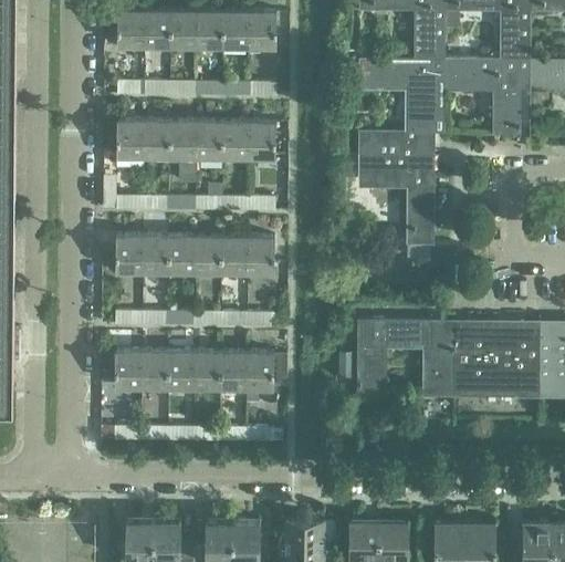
[(0,0),(0,392),(7,392),(7,361),(21,361),(21,329),(7,329),(8,0),(0,0)]
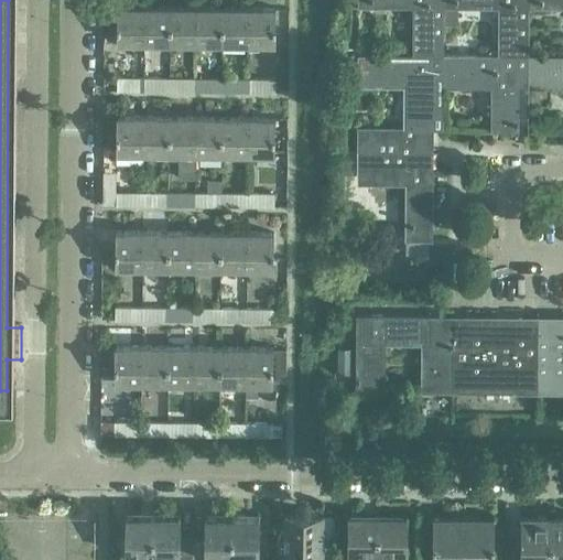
[(443,10),(443,0),(358,0),(358,10),(419,10),(419,57),(443,57),(443,10)]
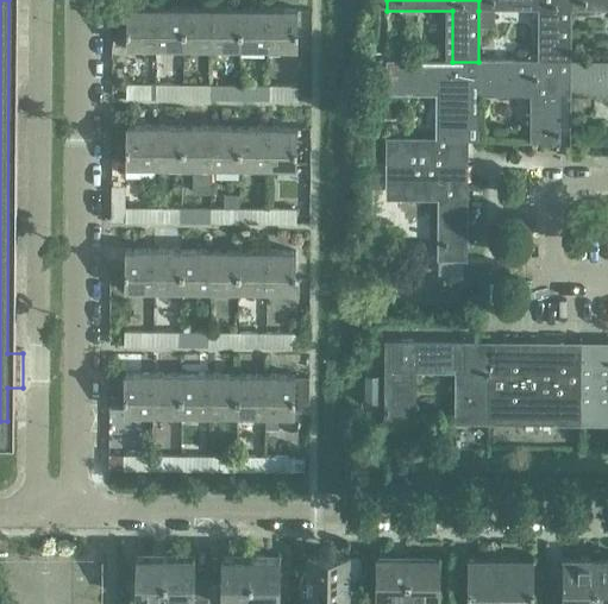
[(571,0),(478,0),(478,11),(545,11),(545,62),(571,62),(571,11),(571,0)]
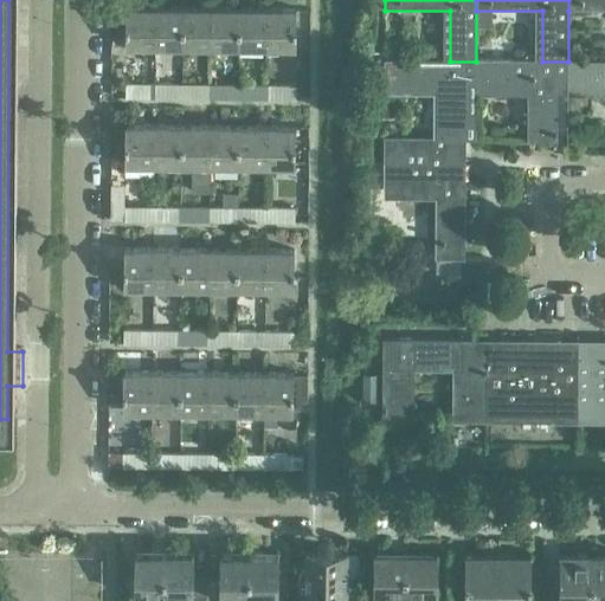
[(604,0),(568,0),(568,11),(604,11),(604,0)]
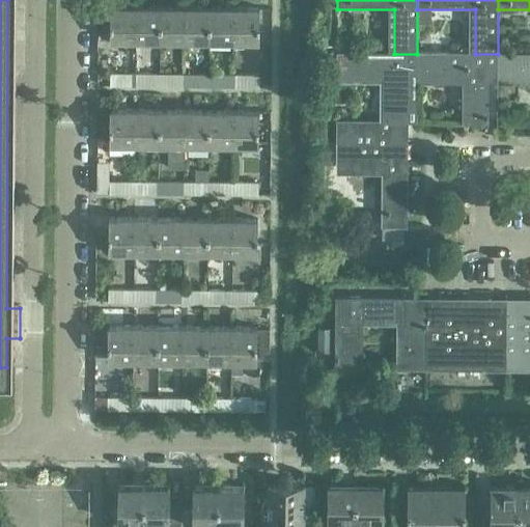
[(111,43),(136,43),(136,9),(111,9),(111,43)]
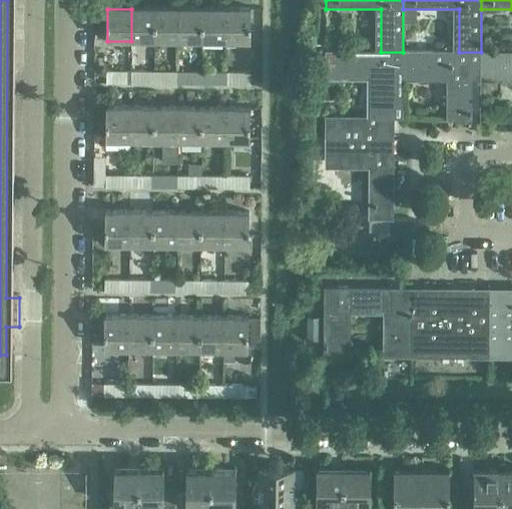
[(131,9),(131,41),(154,41),(155,9),(131,9)]
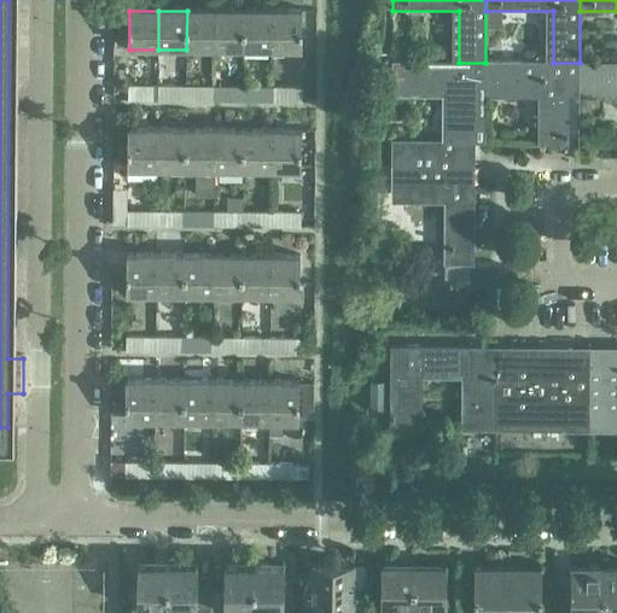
[(186,50),(215,51),(215,11),(187,11),(186,50)]
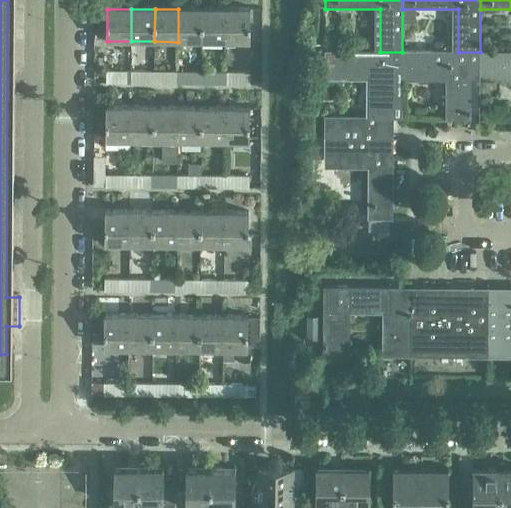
[(178,42),(201,42),(202,9),(178,9),(178,42)]
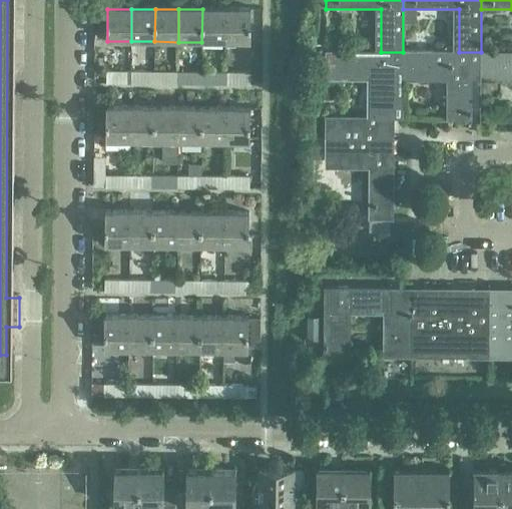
[(201,42),(225,42),(225,10),(202,9),(201,42)]
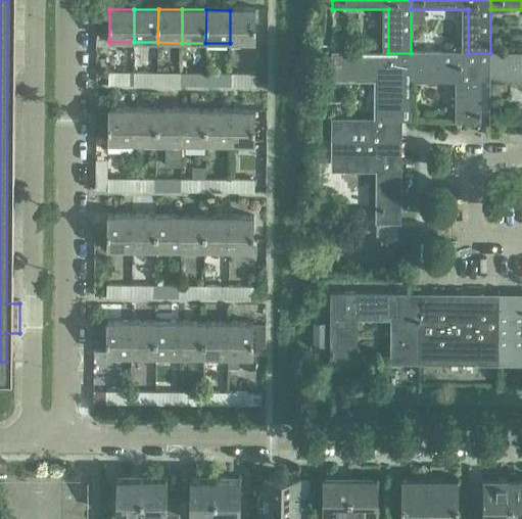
[(255,10),(230,10),(230,43),(254,43),(255,10)]
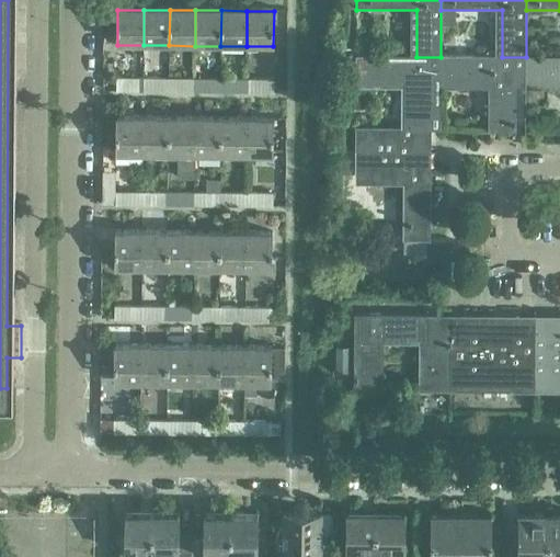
[(356,132),(355,152),(430,152),(431,81),(441,81),(441,57),(416,57),(356,57),(356,81),(403,81),(403,132),(356,132)]
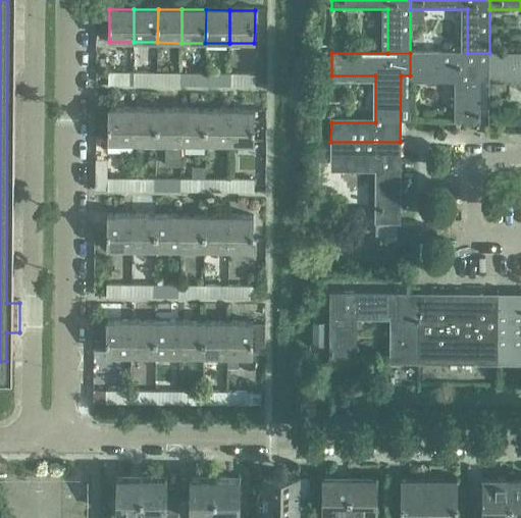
[(455,122),(479,122),(480,75),(489,75),(489,53),(467,53),(410,53),(410,75),(456,75),(455,122)]
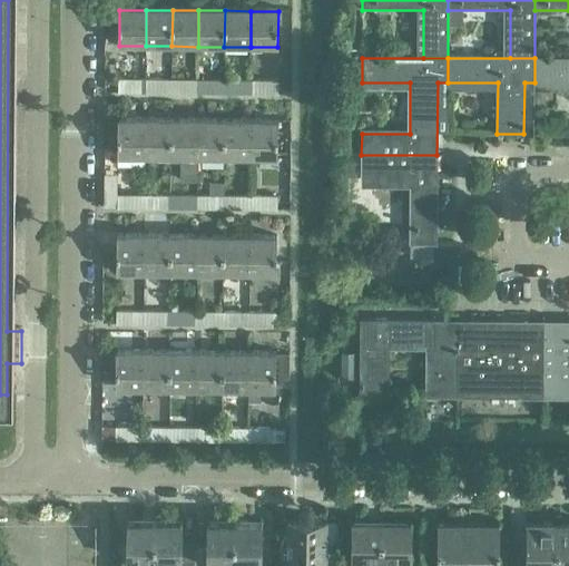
[(568,58),(535,58),(535,83),(568,83),(568,58)]
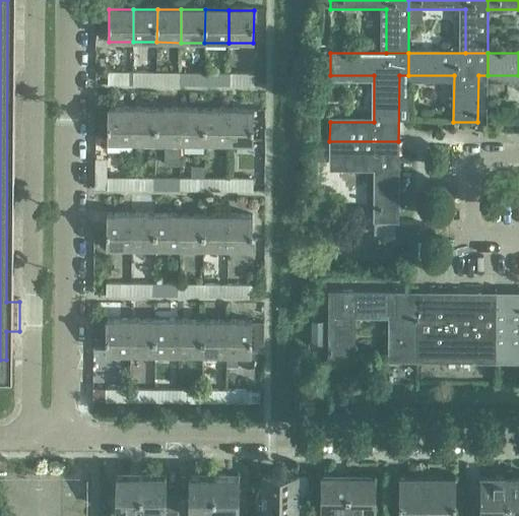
[(190,74),(181,74),(181,87),(204,87),(205,74),(205,65),(190,64),(190,74)]
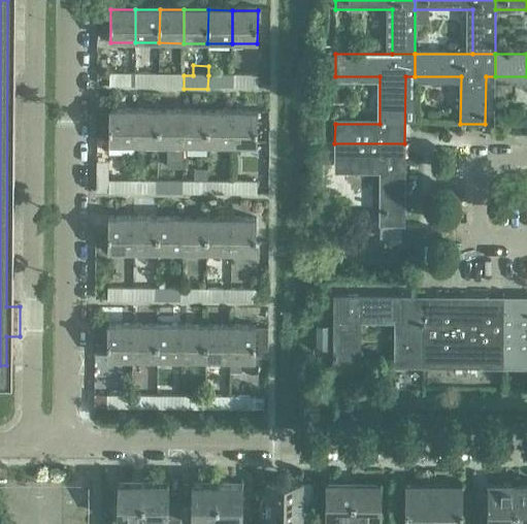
[(135,89),(135,75),(108,75),(108,88),(135,89)]
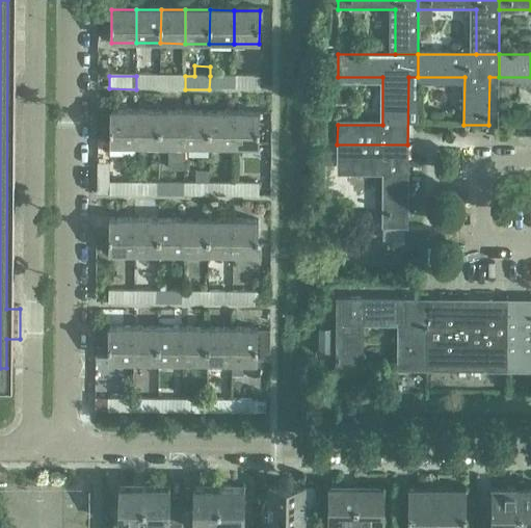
[(160,76),(136,76),(136,89),(160,89),(160,76)]
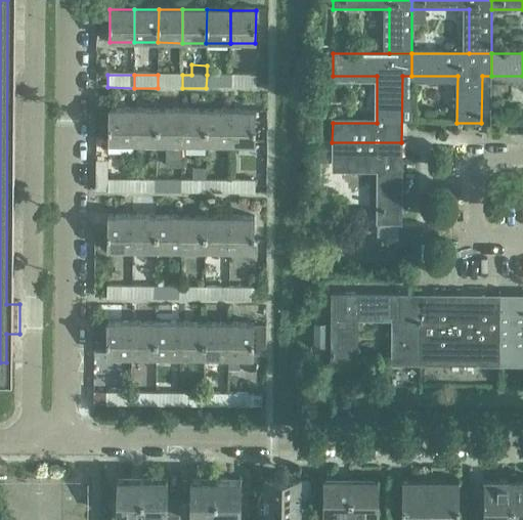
[(182,88),(182,75),(158,75),(158,88),(182,88)]
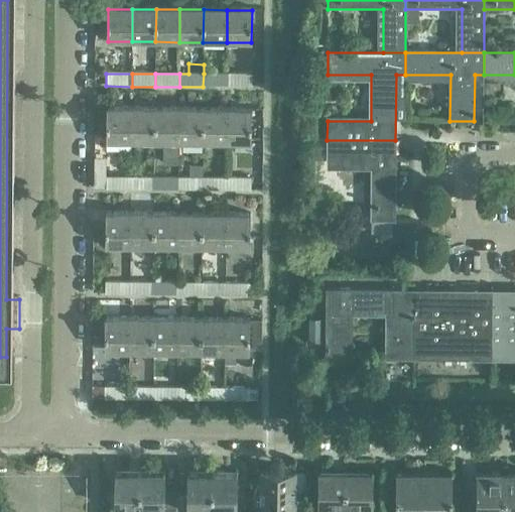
[(203,87),(227,87),(227,74),(204,74),(203,87)]
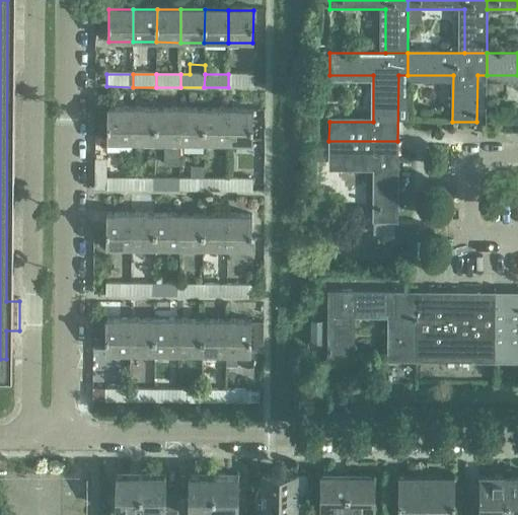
[(253,74),(228,74),(228,87),(253,87),(253,74)]
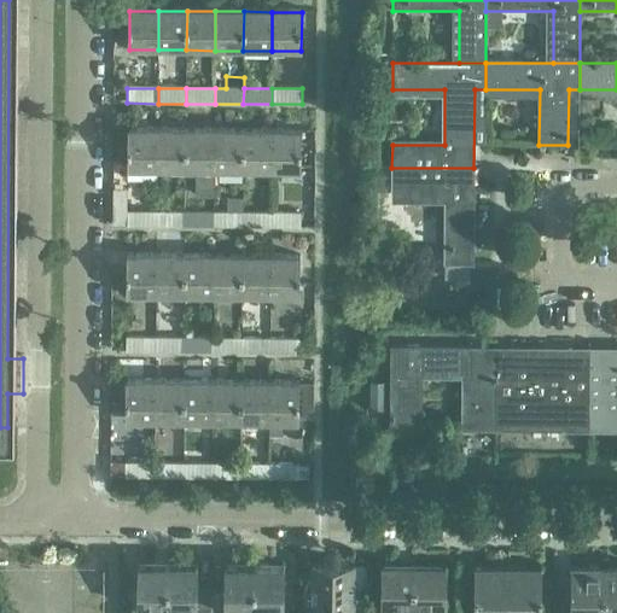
[(127,170),(156,171),(157,132),(127,132),(127,170)]
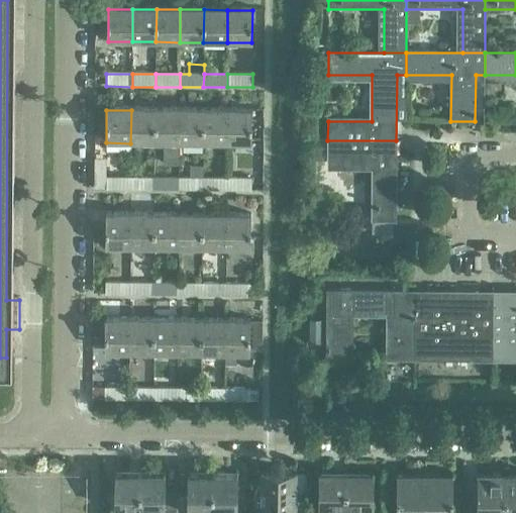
[(131,110),(130,143),(155,143),(156,110),(131,110)]
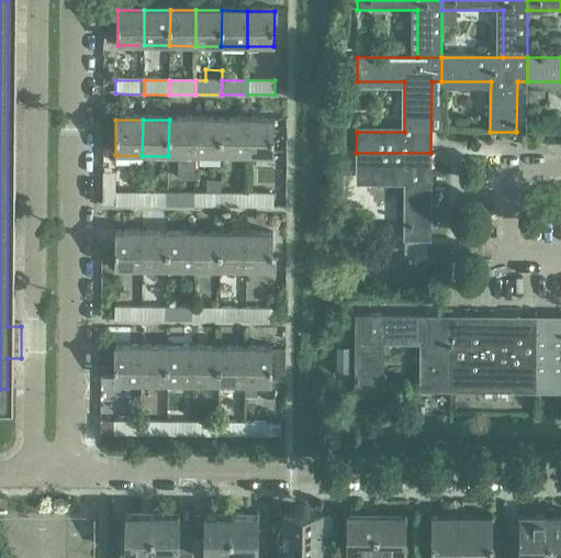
[(194,181),(194,156),(194,121),(169,120),(168,156),(168,160),(178,162),(177,181),(194,181)]
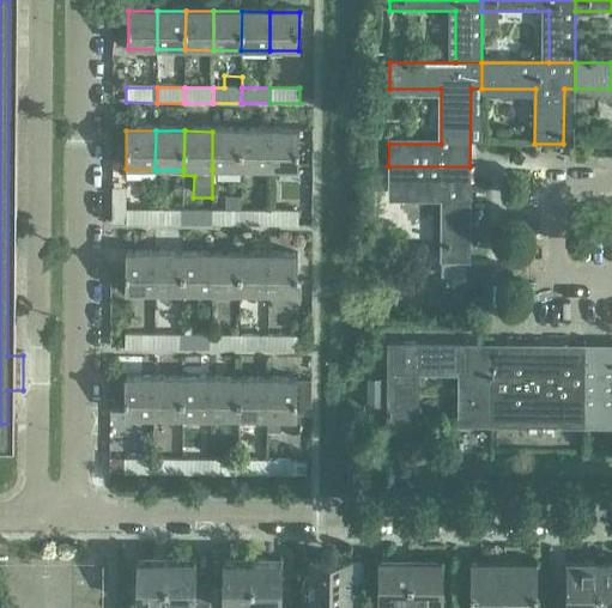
[(212,170),(241,170),(241,132),(212,132),(212,170)]
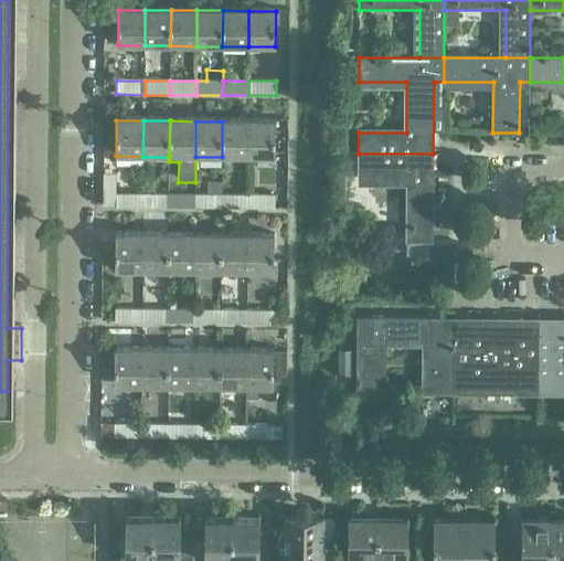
[(222,157),(247,158),(248,122),(222,122),(222,157)]
